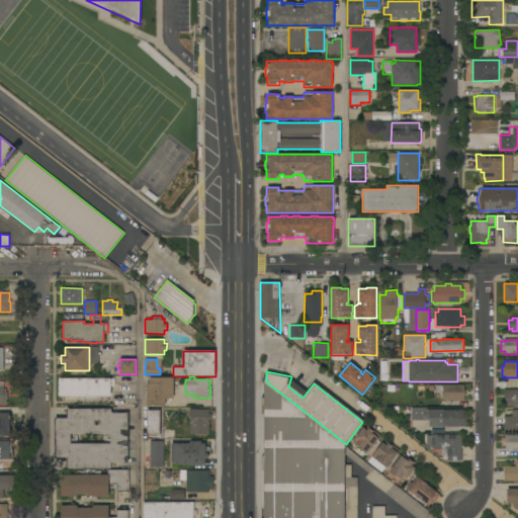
[(174,377),(174,399),(172,399),(172,401),(169,401),(169,399),(165,399),(165,406),(147,406),(147,383),(149,383),(149,377),(174,377)]
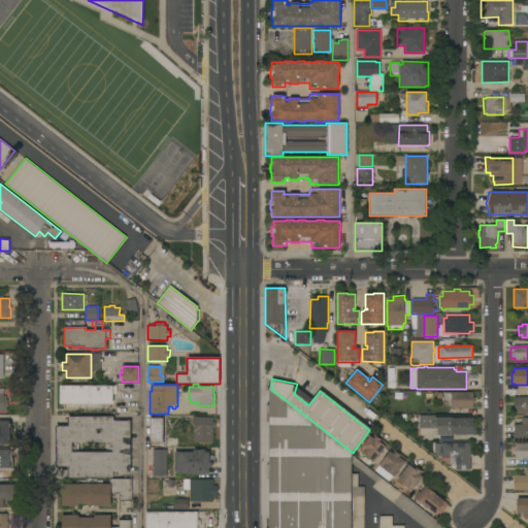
[(92,404),(92,408),(79,408),(79,404),(60,404),(60,386),(117,386),(117,394),(112,394),(112,404),(92,404)]
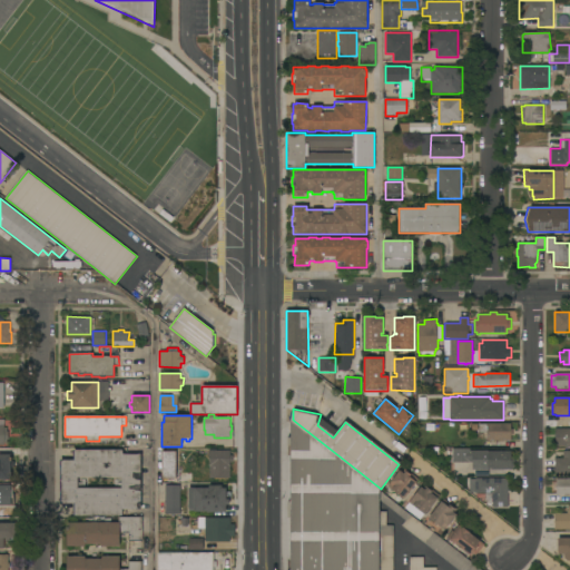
[(487,441),(487,432),(479,432),(479,424),(487,424),(487,423),(511,423),(510,429),(512,429),(512,435),(511,435),(511,441),(487,441)]
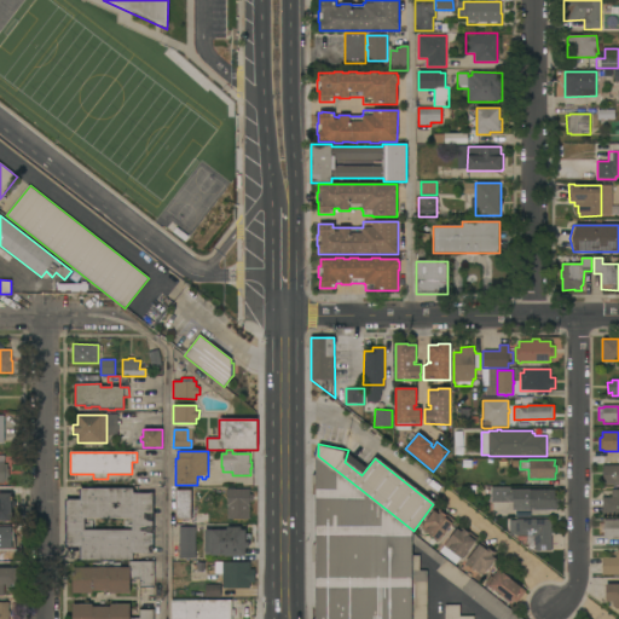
[(316,618),(316,562),(313,562),(313,545),(316,545),(316,484),(312,484),(312,475),(316,475),(316,462),(411,536),(411,556),(411,618),(316,618)]
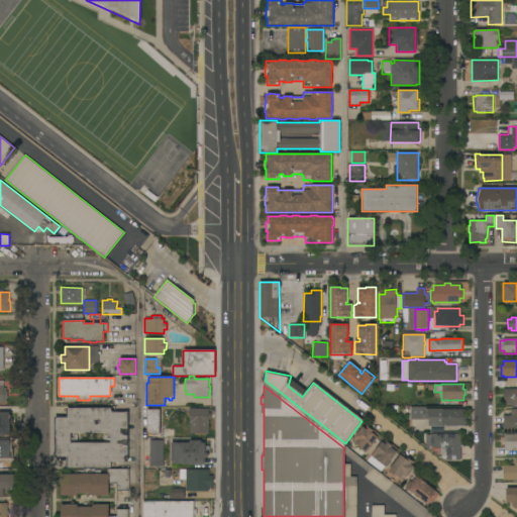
[(516,389),(516,404),(504,405),(504,389),(516,389)]
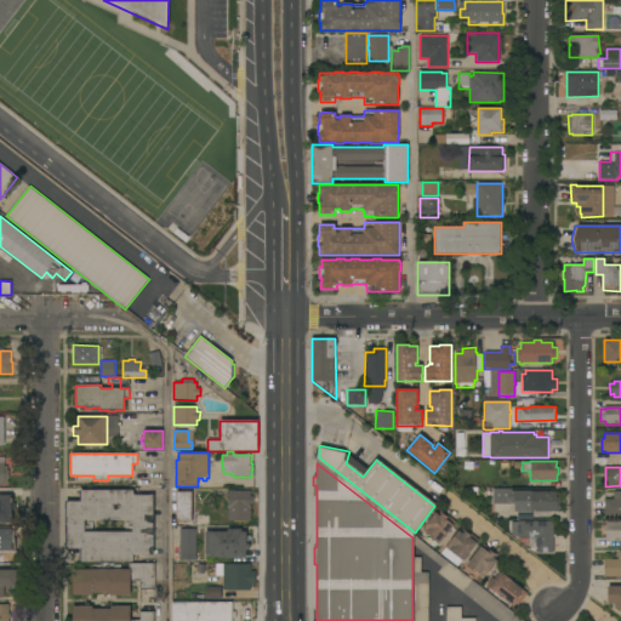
[(514,512),(514,503),(493,503),(493,496),(488,496),(488,488),(493,488),(493,489),(512,489),(512,491),(557,491),(557,499),(562,499),(562,512),(514,512)]
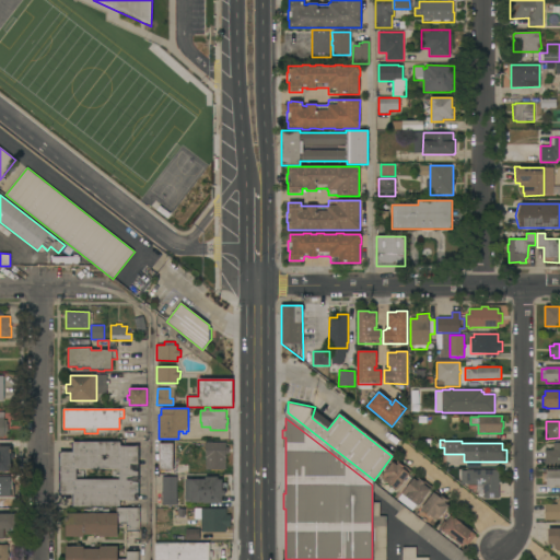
[(139,500),(120,500),(120,506),(72,506),(72,494),(59,494),(59,452),(72,452),(72,442),(120,442),(120,446),(139,446),(139,500)]
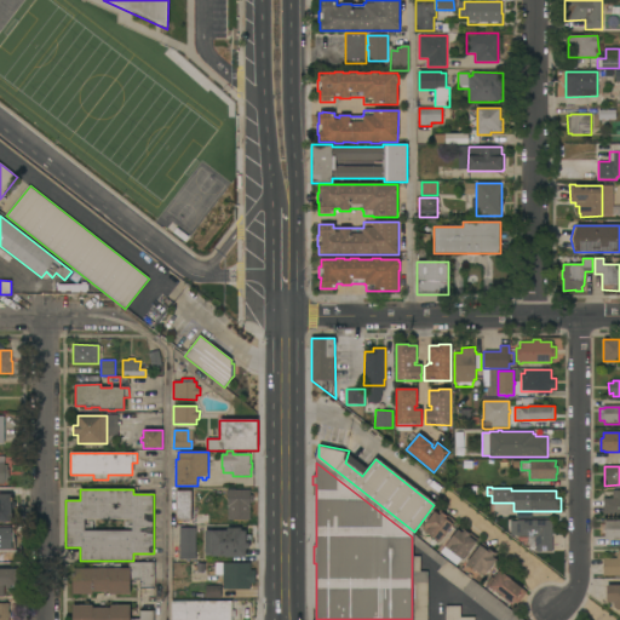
[(177,491),(191,491),(191,520),(195,520),(195,524),(183,524),(183,521),(177,521),(177,491)]
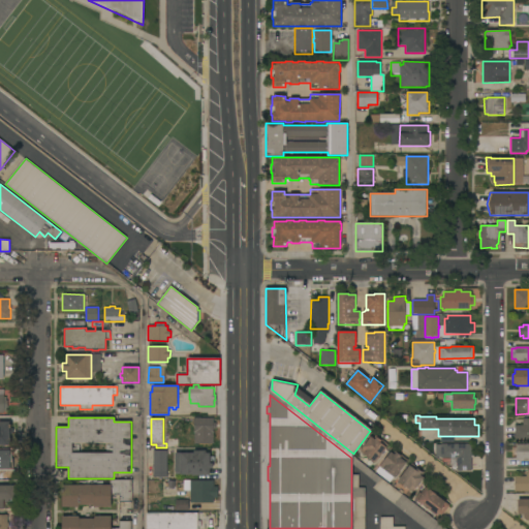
[(214,418),(214,423),(216,423),(216,429),(213,429),(213,443),(194,444),(194,424),(193,424),(193,419),(194,419),(194,418),(214,418)]
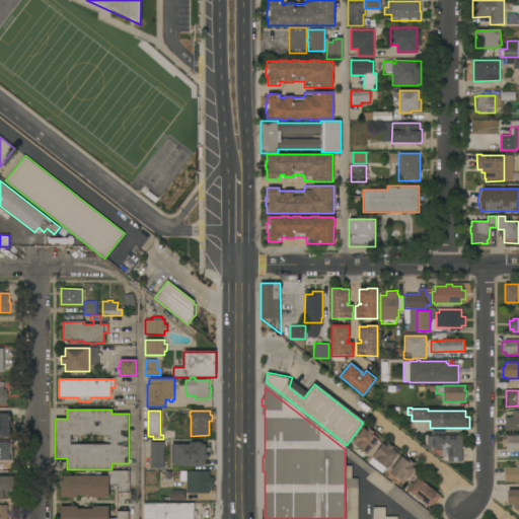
[(518,431),(505,431),(505,418),(513,418),(513,411),(518,411),(518,431)]
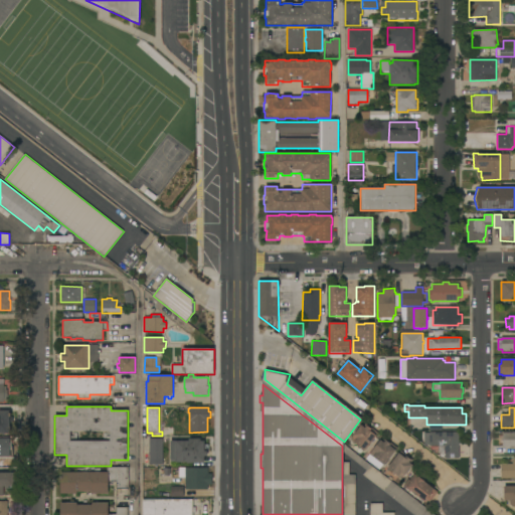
[(0,434),(0,410),(10,410),(10,413),(11,413),(11,416),(12,416),(12,422),(10,422),(10,426),(10,433),(10,434),(0,434)]
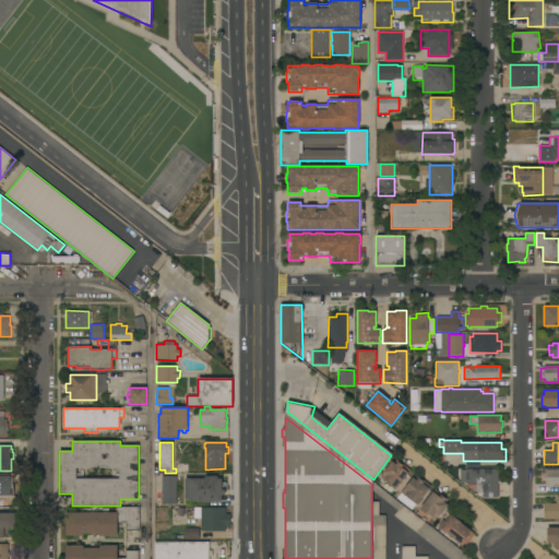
[(395,489),(380,477),(392,461),(394,463),(397,460),(411,470),(395,489)]
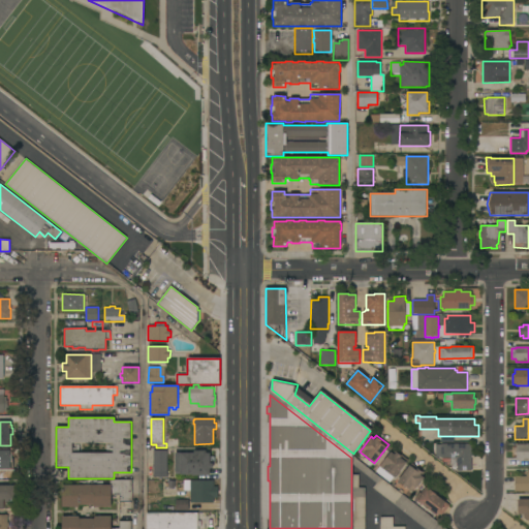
[(471,443),(471,445),(474,445),(474,458),(471,458),(471,471),(457,471),(457,465),(450,465),(450,458),(441,458),(441,452),(437,452),(437,445),(441,445),(441,443),(471,443)]
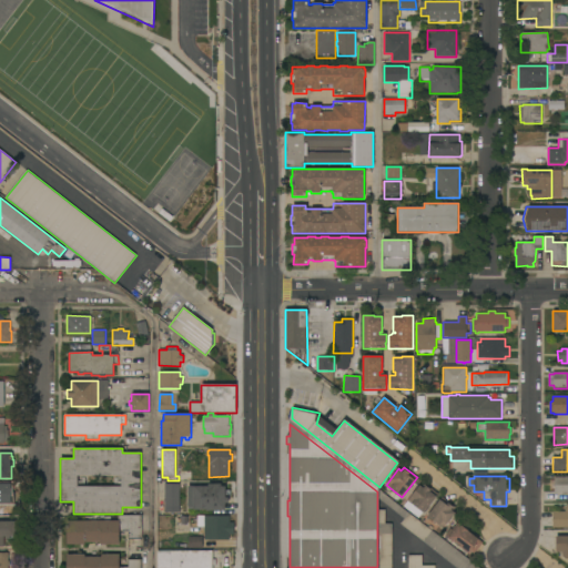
[(567,477),(567,494),(554,494),(554,490),(550,490),(550,480),(555,480),(555,477),(567,477)]
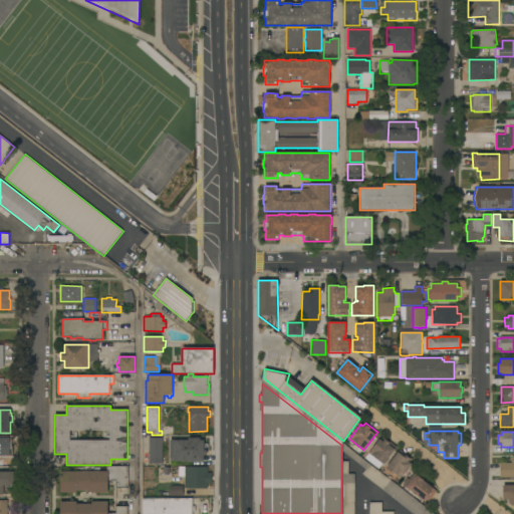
[(11,459),(0,459),(0,438),(11,438),(11,459)]
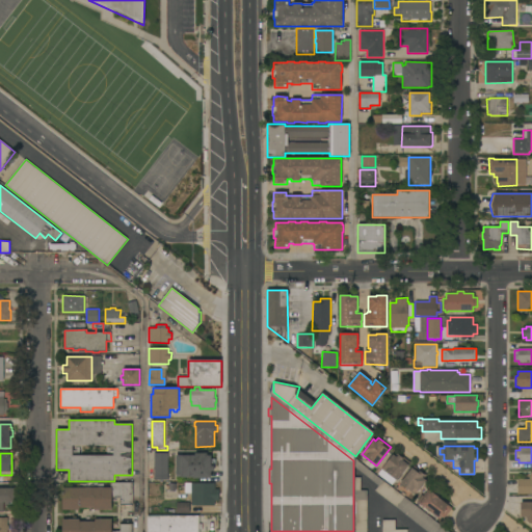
[(168,480),(154,480),(154,453),(168,453),(168,480)]
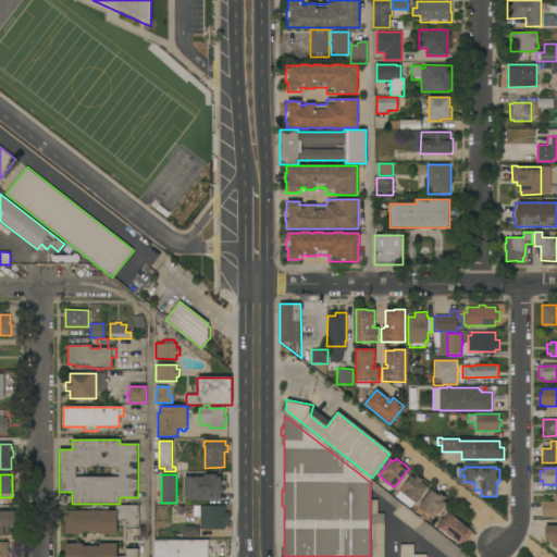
[(221,487),(224,487),(224,494),(221,494),(221,500),(202,500),(190,500),(190,499),(185,499),(185,497),(183,497),(183,477),(203,477),(203,474),(217,474),(217,477),(221,477),(221,487)]
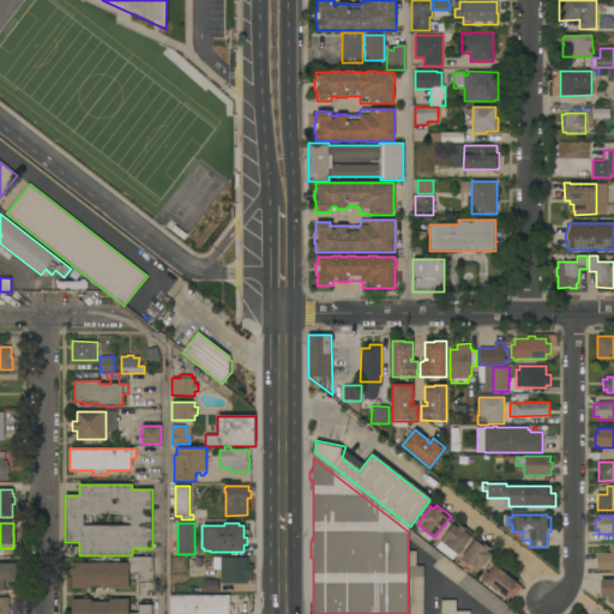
[(473,534),(458,554),(440,542),(453,524),(456,527),(458,523),(473,534)]
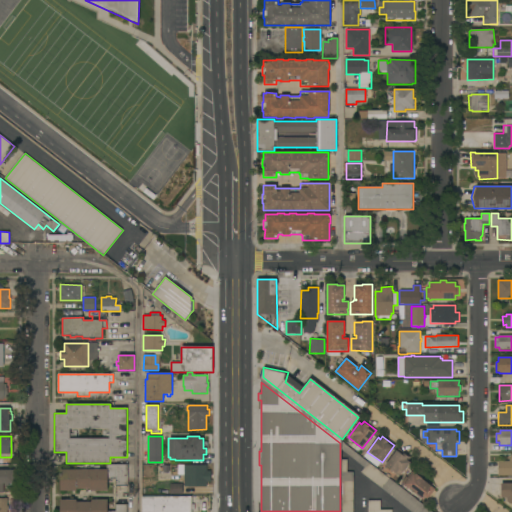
[(430,511),(344,445),(344,452),(364,469),(361,473),(411,511),(430,511)]
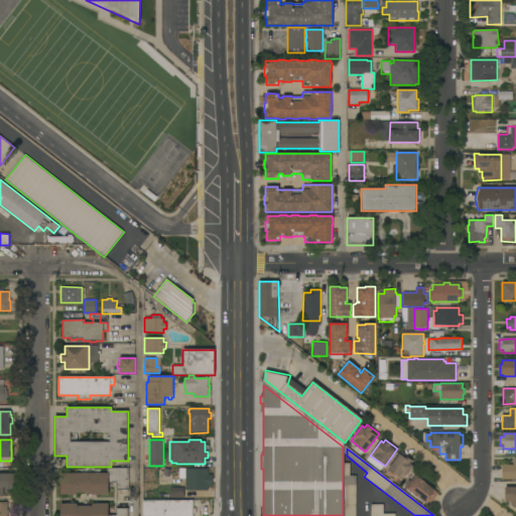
[(402,480),(388,469),(402,452),(414,461),(411,465),(413,466),(402,480)]
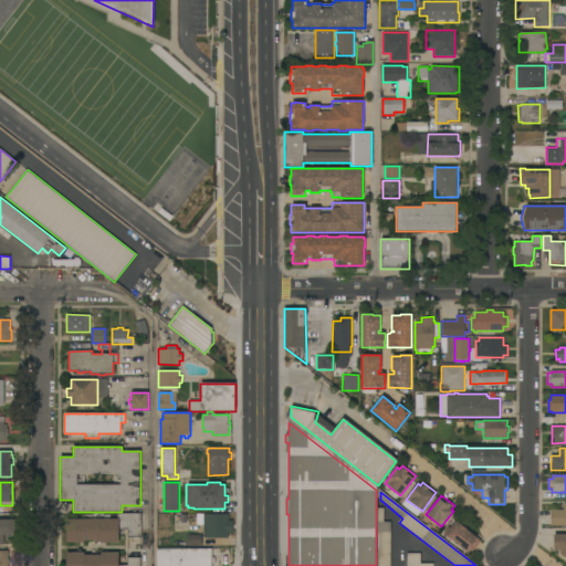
[(565,525),(551,525),(551,510),(563,510),(563,507),(564,507),(564,502),(565,502),(565,525)]
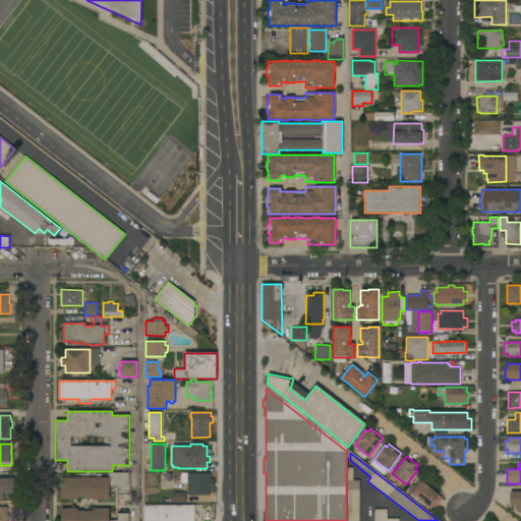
[(353,468),(349,467),(348,520),(359,520),(359,481),(353,481),(353,468)]
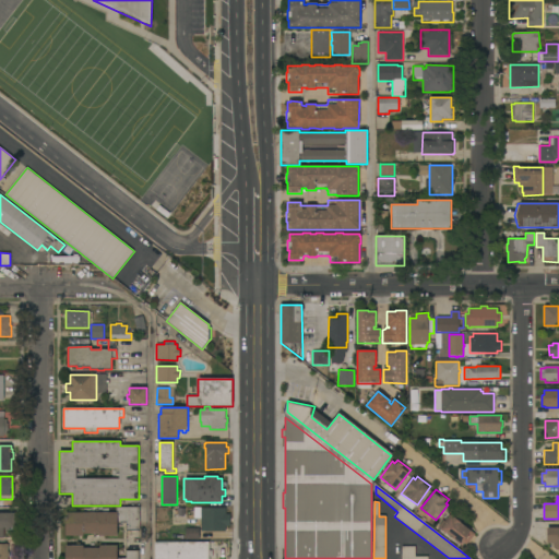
[(116,513),(116,508),(140,508),(140,531),(126,531),(126,523),(117,523),(117,536),(99,536),(99,534),(84,534),(84,536),(66,536),(66,513),(116,513)]
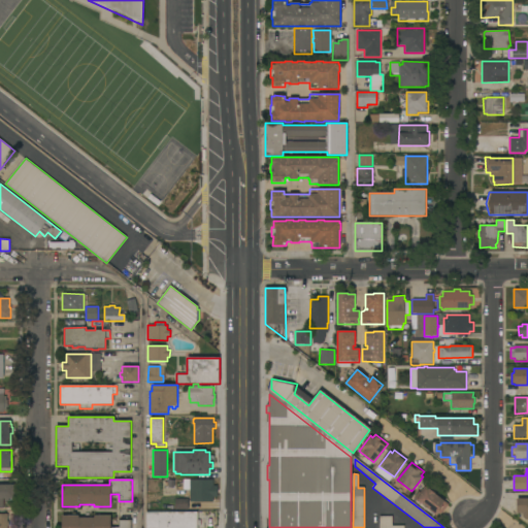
[(190,480),(213,480),(213,486),(218,486),(218,497),(213,497),(213,501),(190,502),(190,480)]
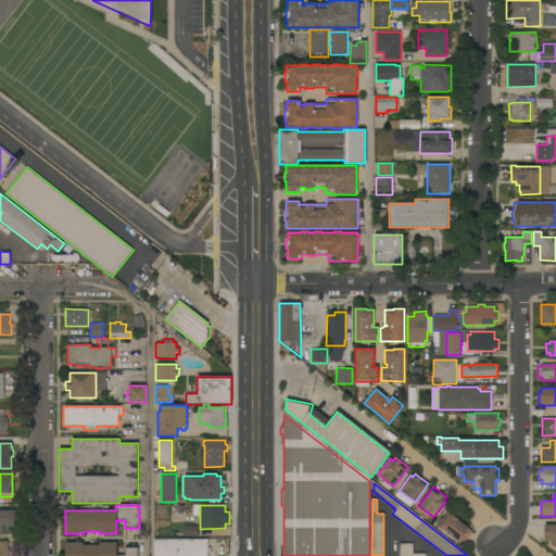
[(0,535),(0,510),(15,510),(15,527),(10,527),(10,528),(5,528),(5,526),(3,526),(3,535),(0,535)]
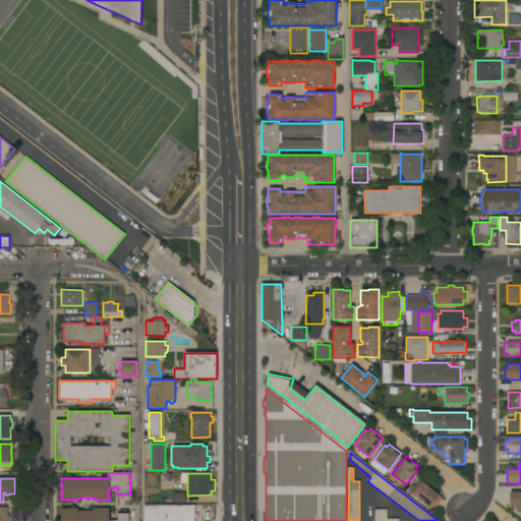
[(443,498),(436,508),(432,506),(430,508),(408,490),(412,484),(415,486),(420,480),(443,498)]
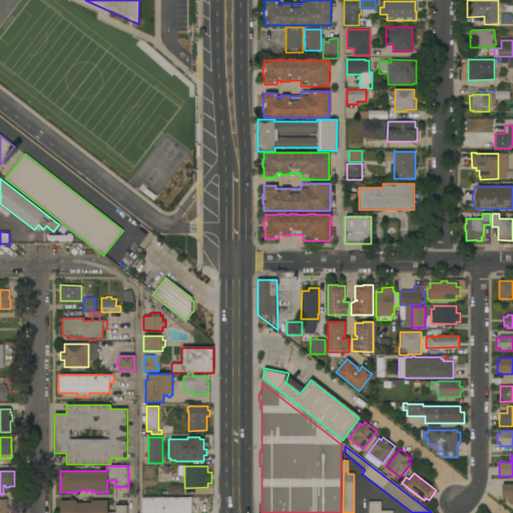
[(512,505),(511,505),(508,502),(508,498),(502,498),(502,484),(512,484),(512,505)]
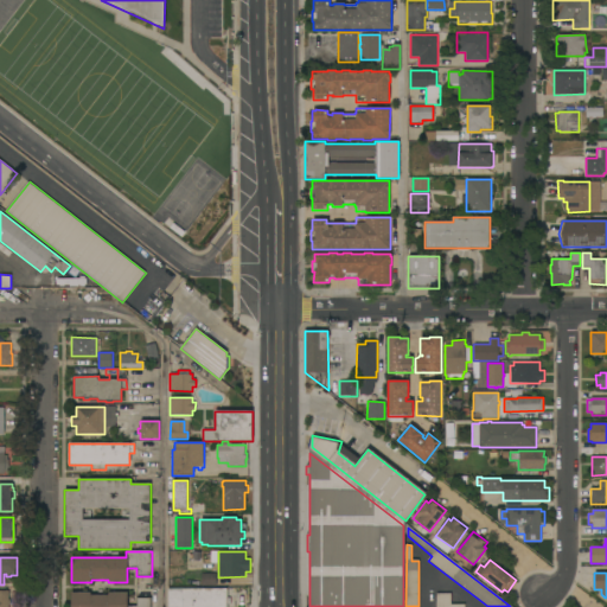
[(217,574),(217,586),(202,586),(202,574),(217,574)]
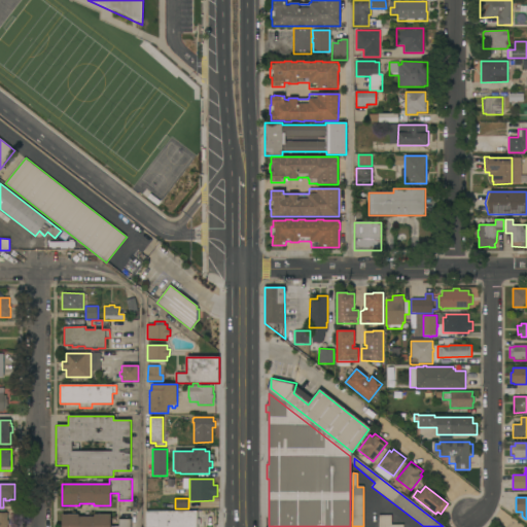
[(197,511),(197,526),(146,526),(146,511),(197,511)]
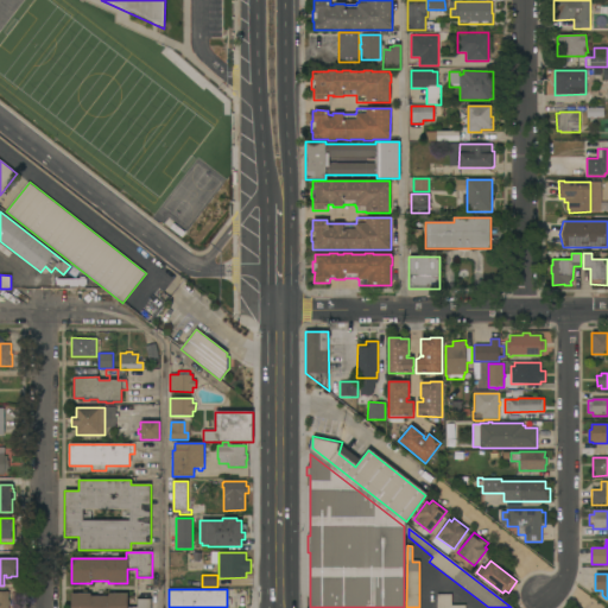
[(0,607),(0,591),(8,591),(8,601),(11,601),(11,606),(8,606),(8,607),(0,607)]
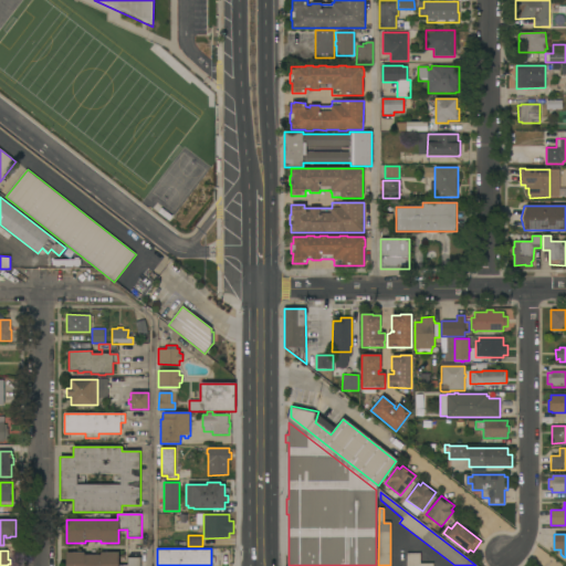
[(84,553),(84,556),(101,556),(101,553),(118,553),(118,565),(127,565),(127,557),(142,557),(142,565),(66,565),(66,553),(84,553)]
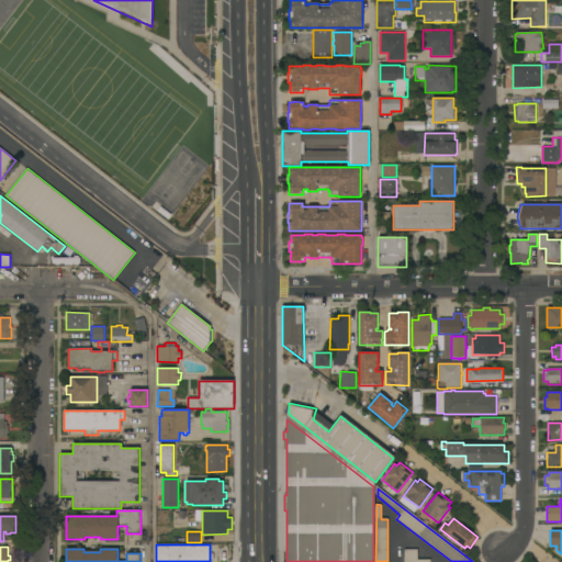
[(404,561),(404,550),(417,550),(417,560),(430,560),(430,561),(404,561)]
